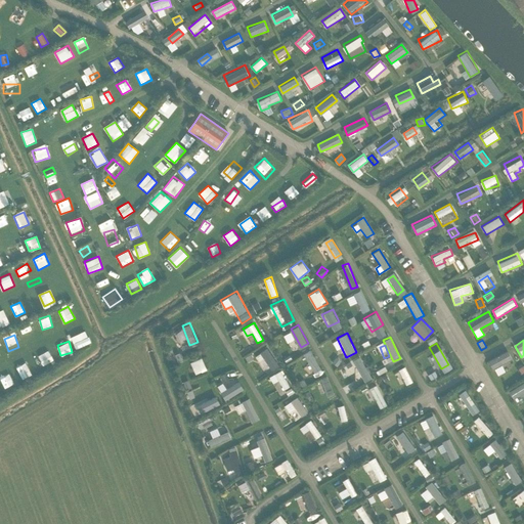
[(268,367),(276,362),(267,347),(258,352),(268,367)]
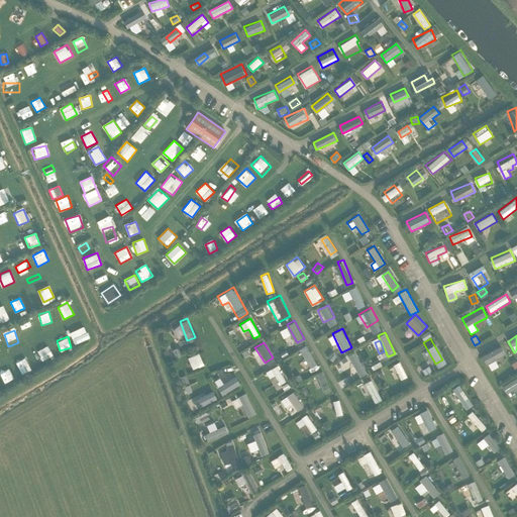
[(308,343),(301,346),(309,369),(317,367),(308,343)]
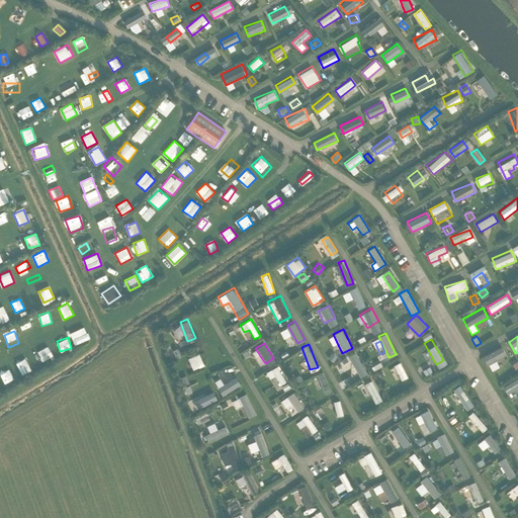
[(503,347),(483,354),(487,364),(507,358),(503,347)]
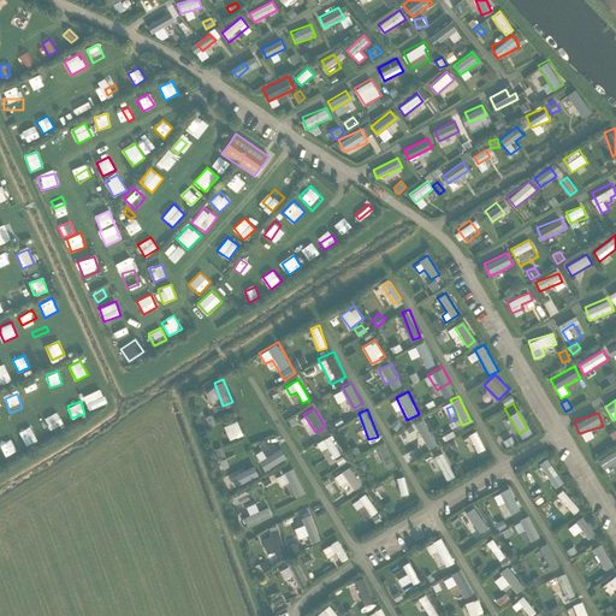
[(41,421),(46,432),(52,428),(46,418),(41,421)]
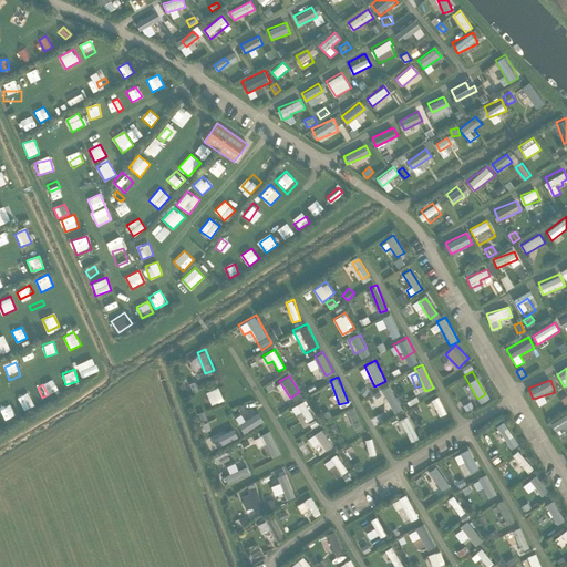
[(212,404),(224,400),(218,385),(206,391),(212,404)]
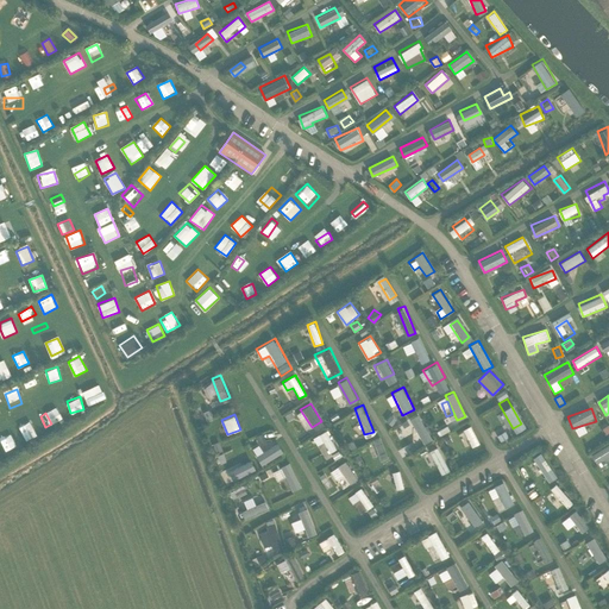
[(393,426),(397,418),(390,414),(387,422),(393,426)]
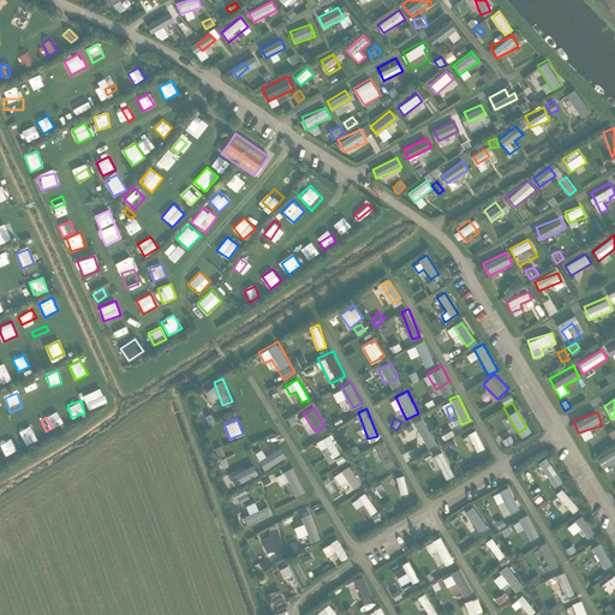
[(422,419),(415,425),(427,441),(434,435),(422,419)]
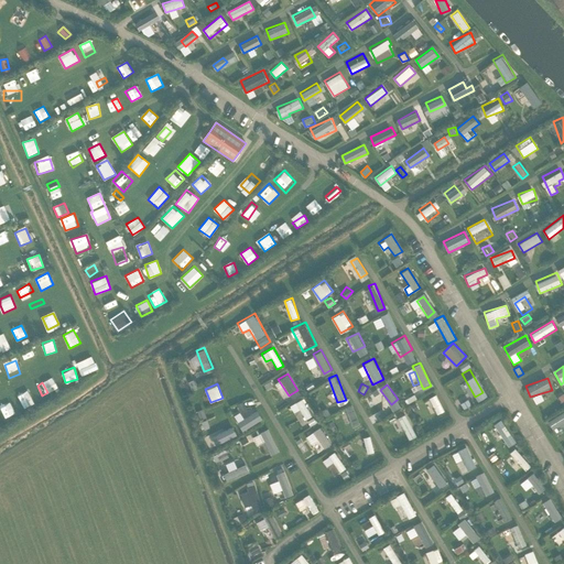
[(20,393),(24,405),(34,401),(30,389),(20,393)]
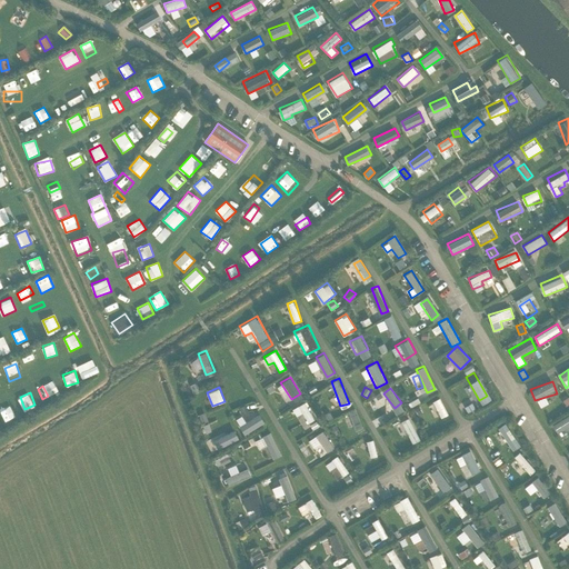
[(409,401),(412,407),(421,402),(419,397),(409,401)]
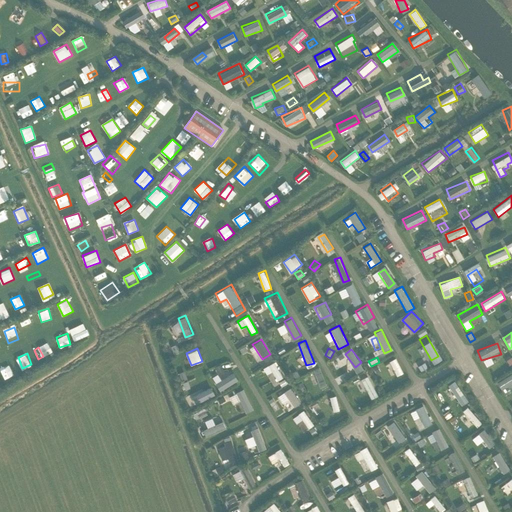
[(390,361),(397,377),(403,374),(397,358),(390,361)]
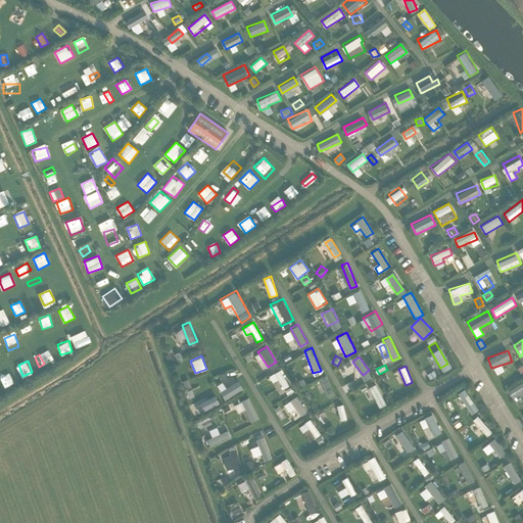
[(269,374),(273,382),(278,380),(282,386),(288,383),(281,369),(269,374)]
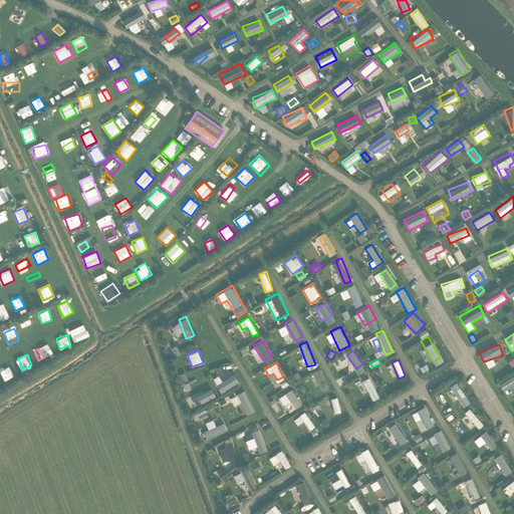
[(15,365),(6,369),(11,377),(19,373),(15,365)]
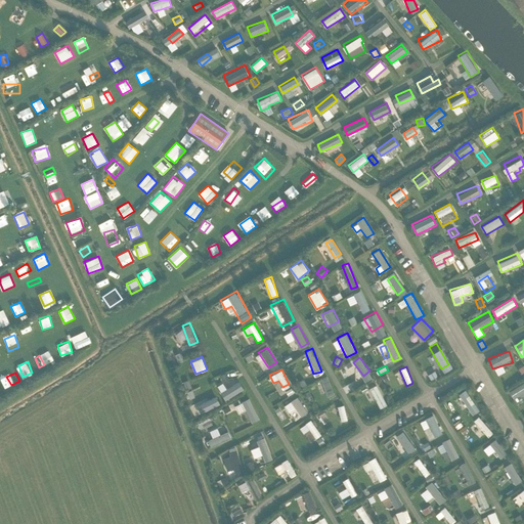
[(369,374),(363,380),(367,384),(374,379),(369,374)]
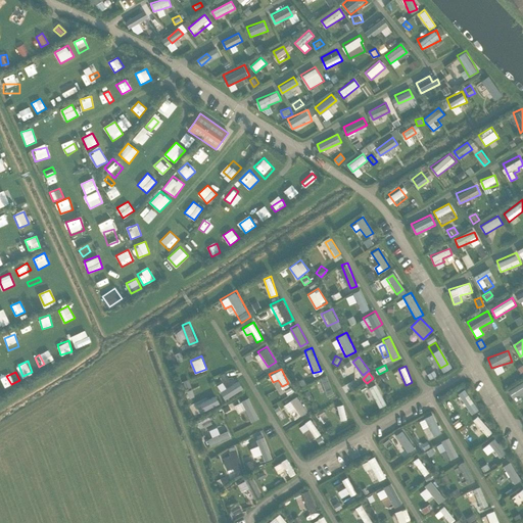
[(316,379),(320,391),(325,389),(327,396),(334,394),(327,375),(316,379)]
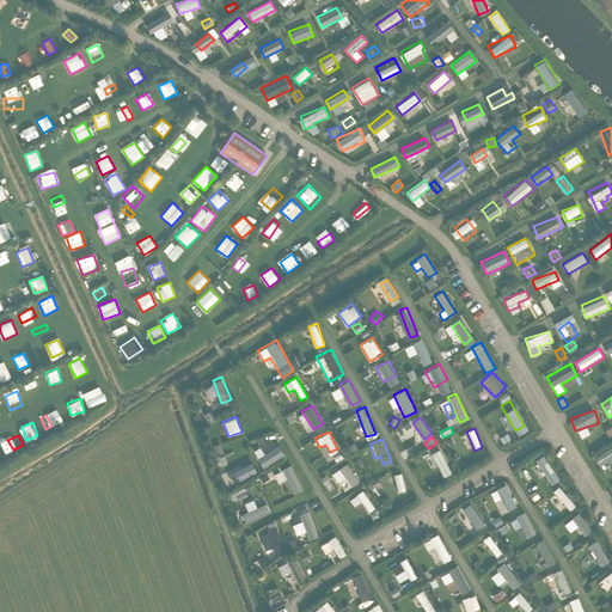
[(262,465),(281,454),(276,445),(257,457),(262,465)]
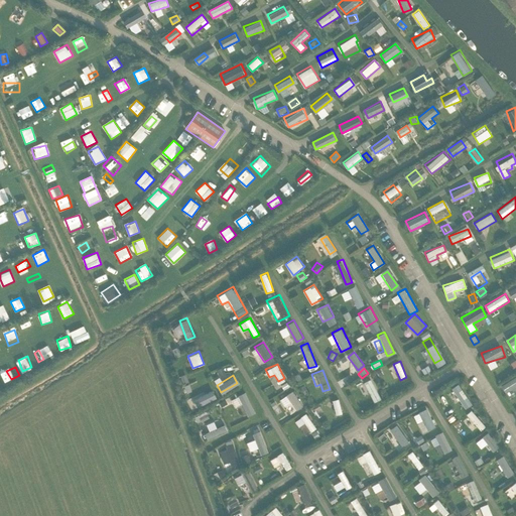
[(505,393),(515,386),(515,376),(501,386),(505,393)]
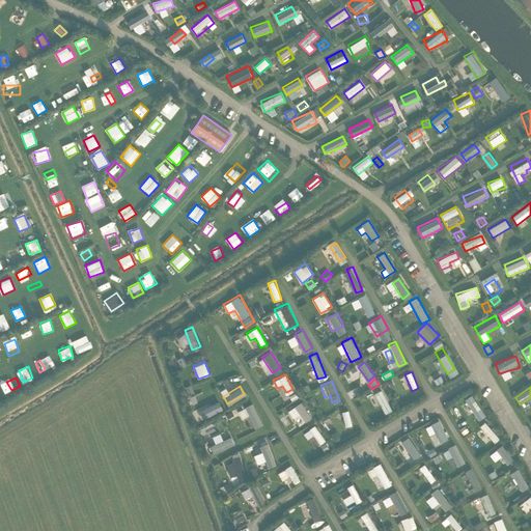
[(385,415),(392,413),(383,389),(375,391),(385,415)]
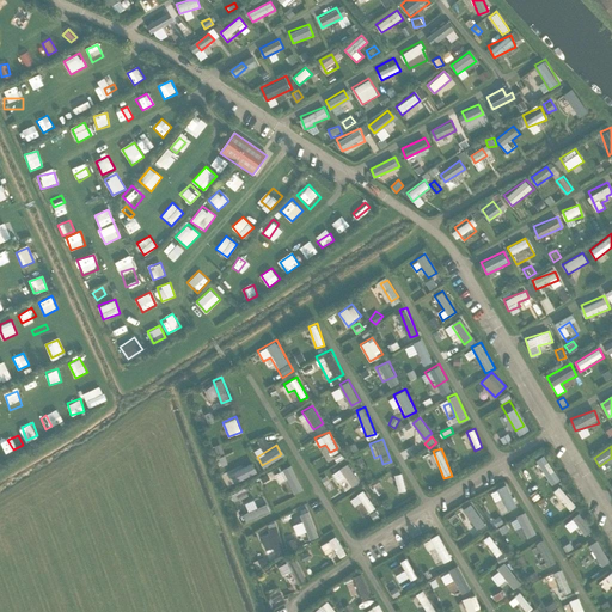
[(540,458),(530,470),(542,482),(552,470),(540,458)]
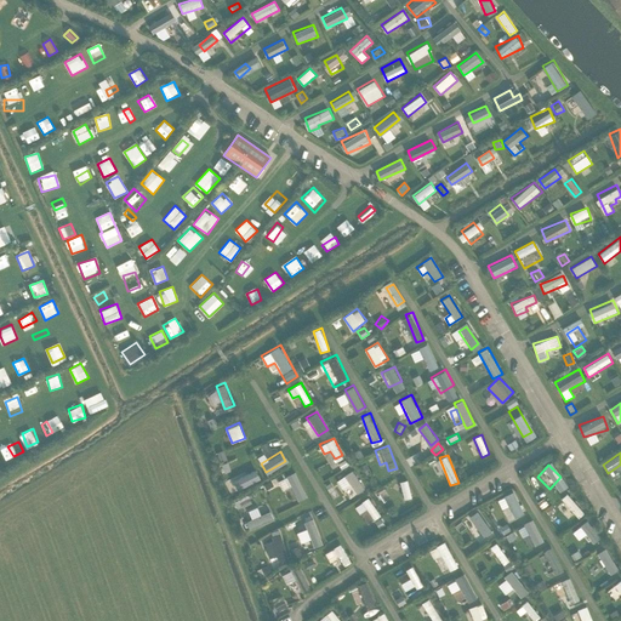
[(348,500),(365,491),(354,469),(337,478),(348,500)]
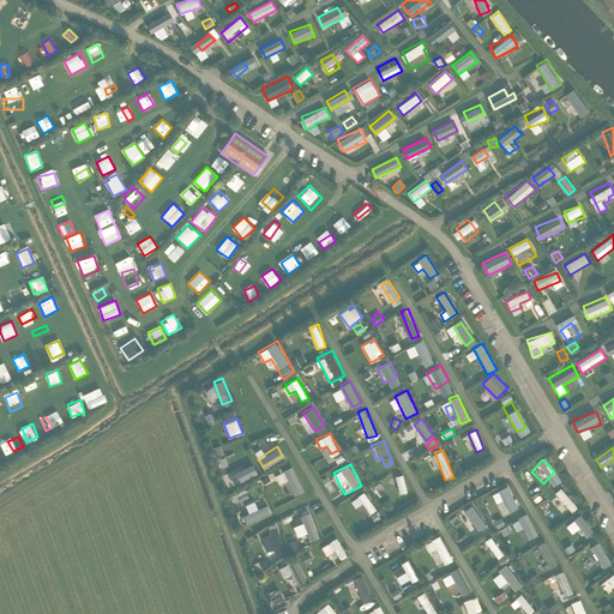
[(233,485),(248,475),(244,467),(228,476),(233,485)]
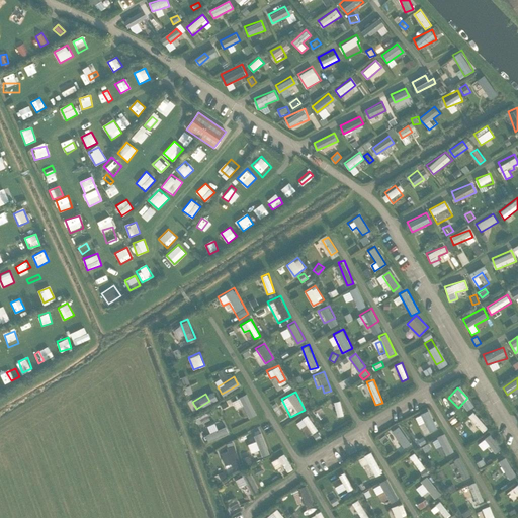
[(339,399),(333,401),(337,416),(344,415),(339,399)]
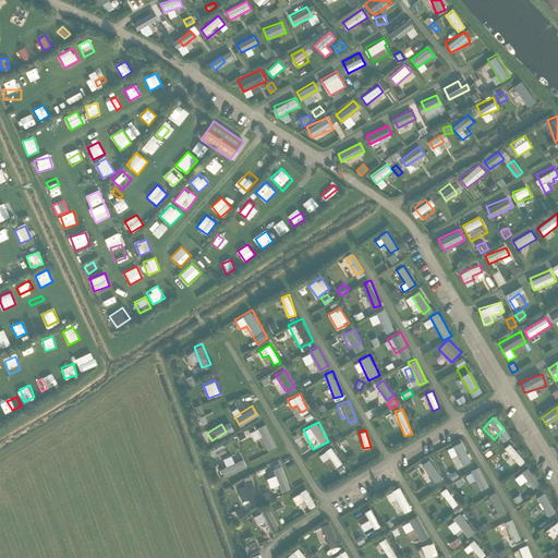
[(247,449),(252,458),(273,448),(268,439),(247,449)]
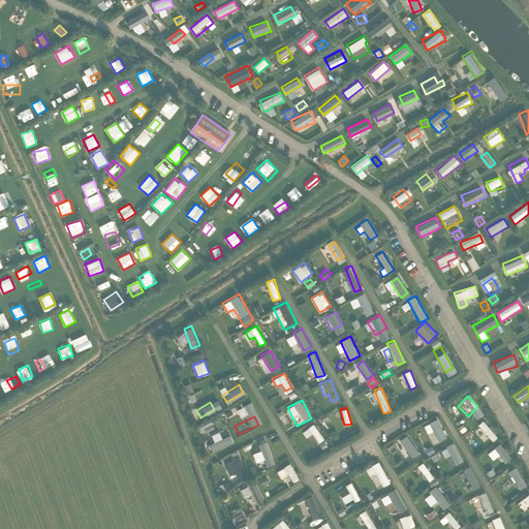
[(437,417),(424,425),(435,445),(448,438),(437,417)]
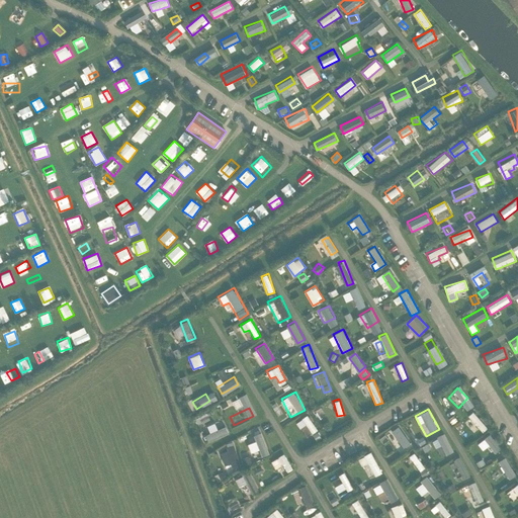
[(483,433),(488,428),(472,412),(467,417),(483,433)]
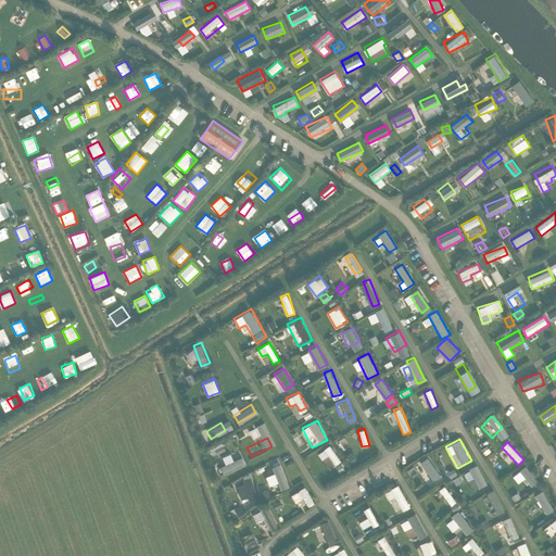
[(336,466),(342,462),(329,444),(323,449),(336,466)]
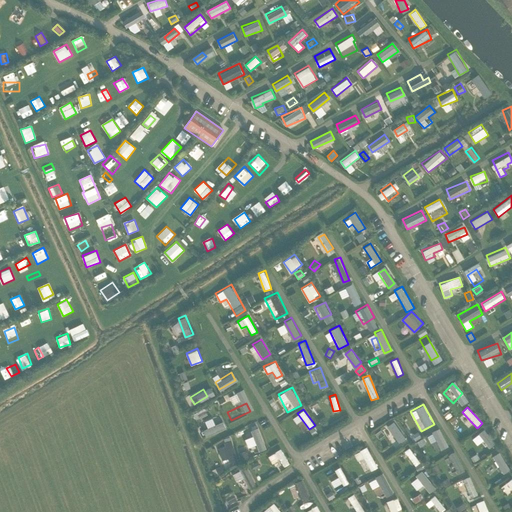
[(453,414),(447,418),(453,425),(459,421),(453,414)]
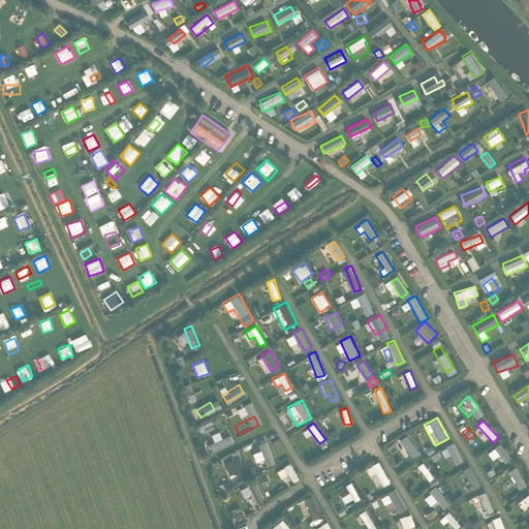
[(292,434),(294,438),(303,435),(301,430),(292,434)]
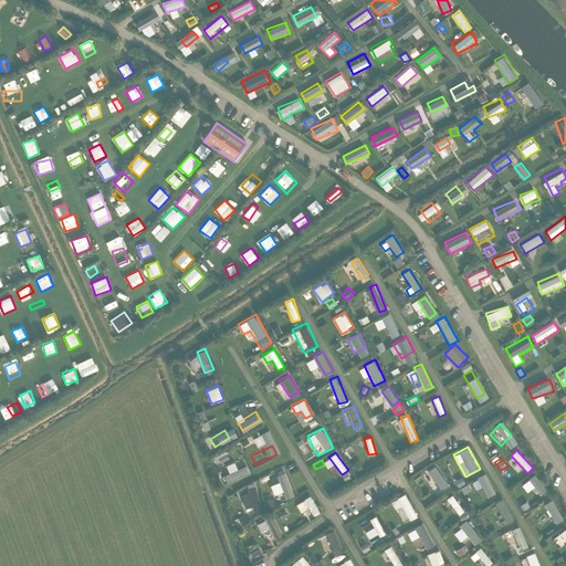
[(224,473),(229,482),(250,471),(245,463),(224,473)]
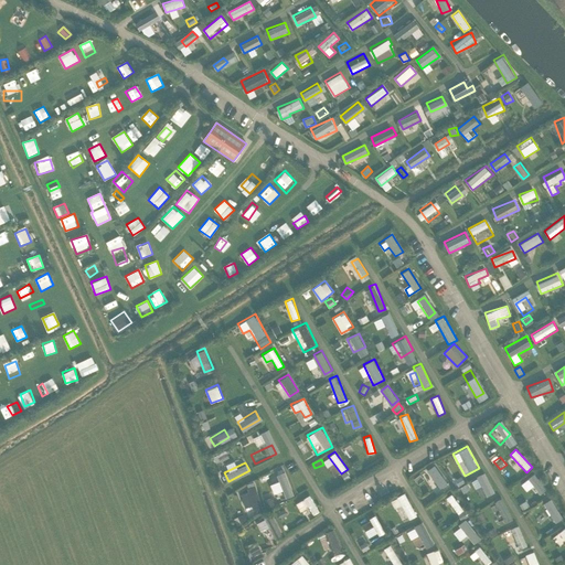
[(436,492),(447,482),(435,467),(424,477),(436,492)]
